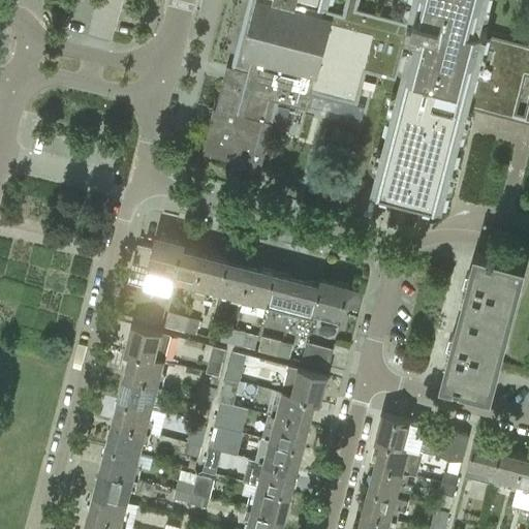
[(248,0),(231,66),(226,65),(215,109),(213,107),(208,126),(201,152),(231,160),(230,161),(259,169),(267,143),(268,143),(273,122),(272,122),(278,100),(308,107),(312,91),(358,102),(366,70),(402,80),(395,101),(372,188),(440,207),(466,109),(467,106),(487,33),(487,32),(478,30),(486,0),(248,0)]
